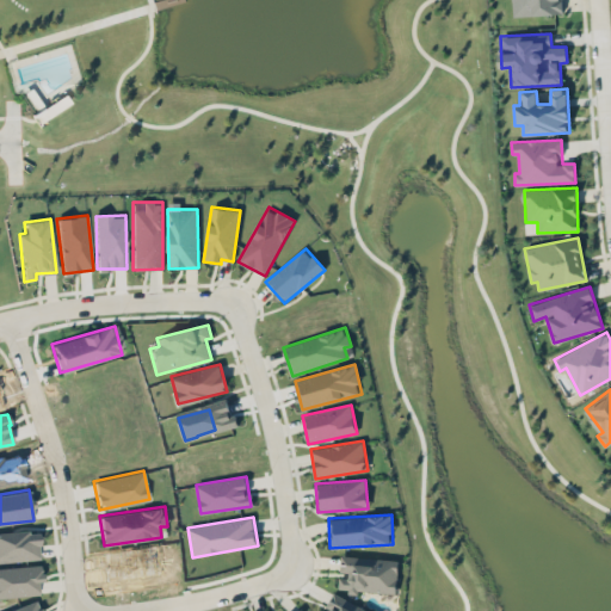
[(0,531),(0,561),(38,560),(37,530),(0,531)]
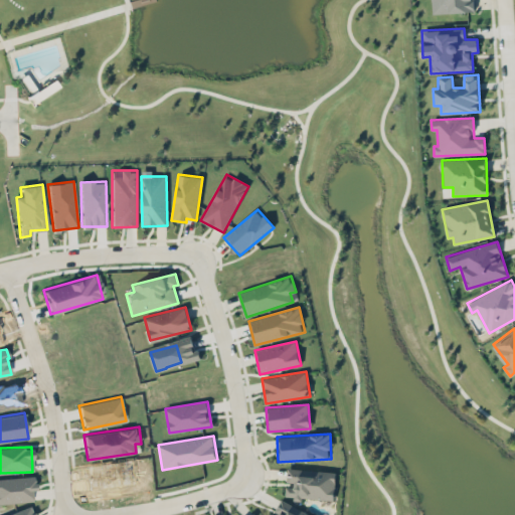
[(334,500),(336,471),(287,469),(287,485),(286,485),(285,498),(334,500)]
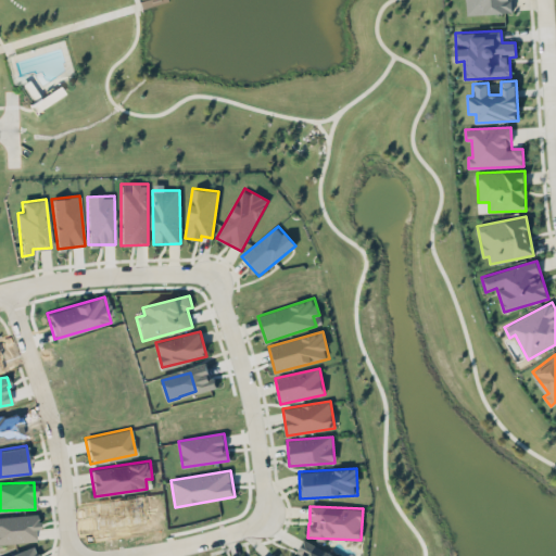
[(0,543),(37,542),(36,514),(0,515),(0,543)]
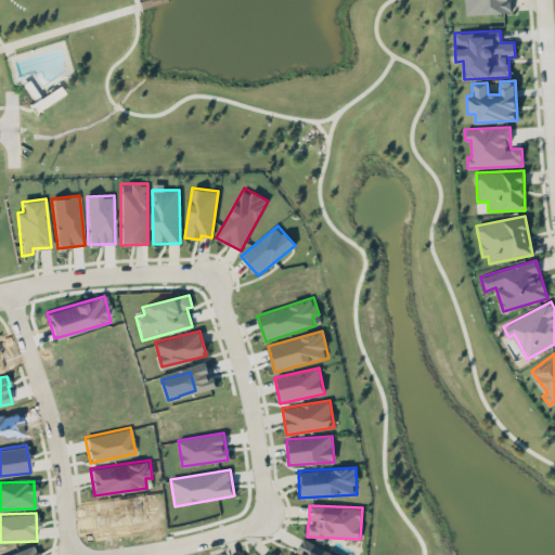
[(335,554),(302,538),(297,551),(301,553),(299,554),(335,554)]
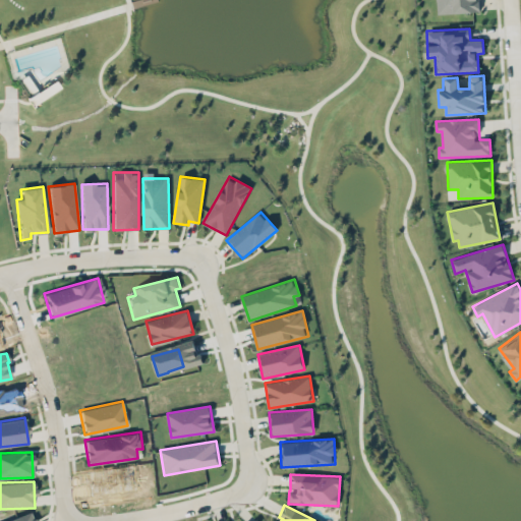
[(34,520),(31,511),(2,520),(34,520)]
